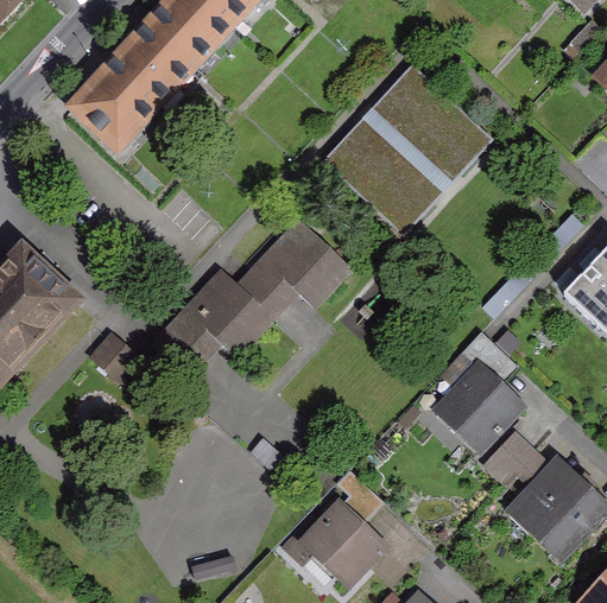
[(0,13),(12,0),(0,0),(0,13)]
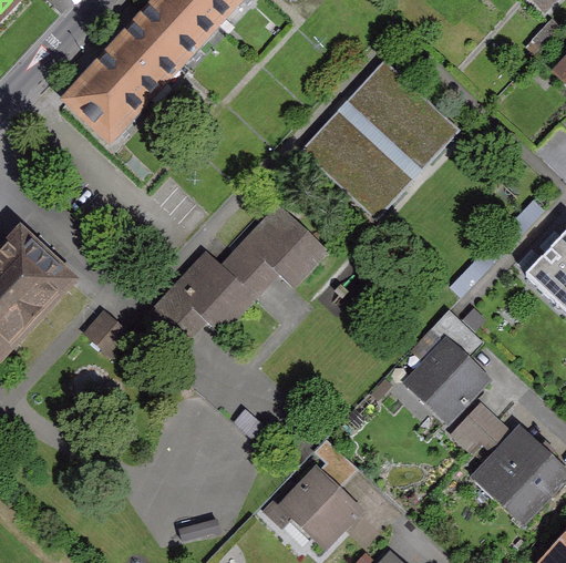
[(181,59),(234,0),(157,0),(139,21),(181,59)]
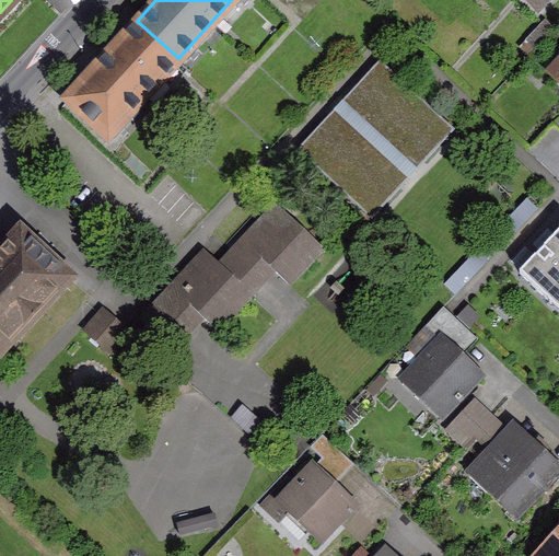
[(107,135),(178,58),(137,21),(66,96),(107,135)]
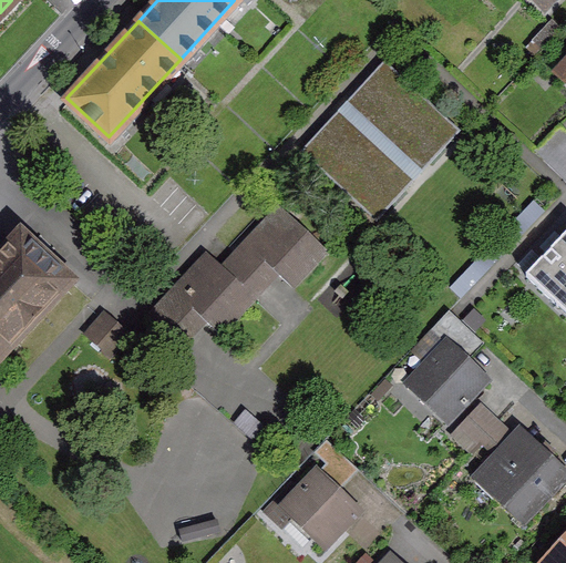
[(542,45),(531,57),(541,67),(552,54),(542,45)]
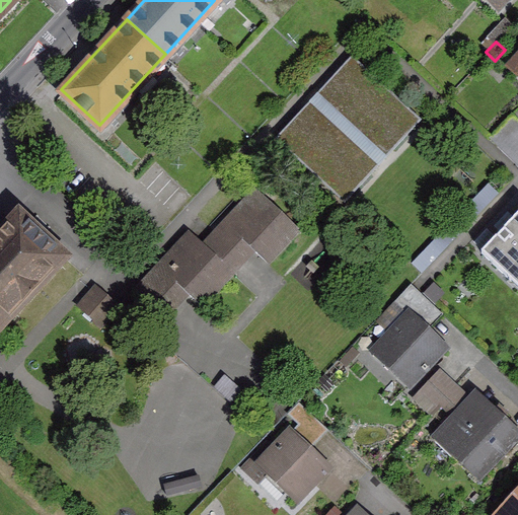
[(517,47),(505,61),(517,73),(517,47)]
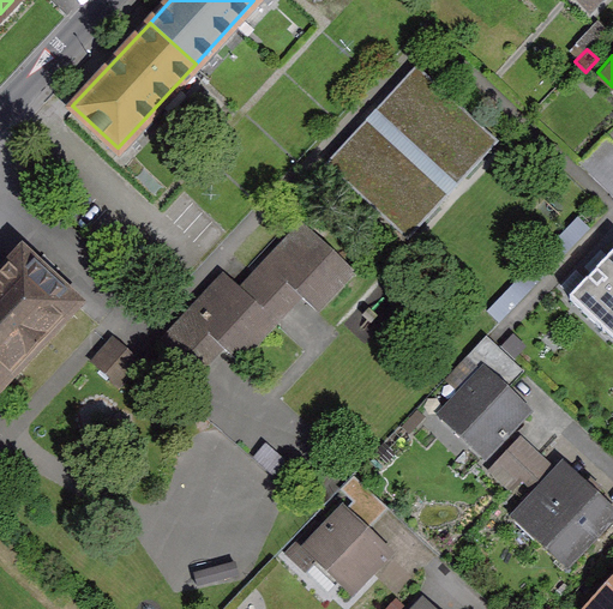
[(376,108),(380,113),(445,173),(486,130),(415,65),(376,108)]
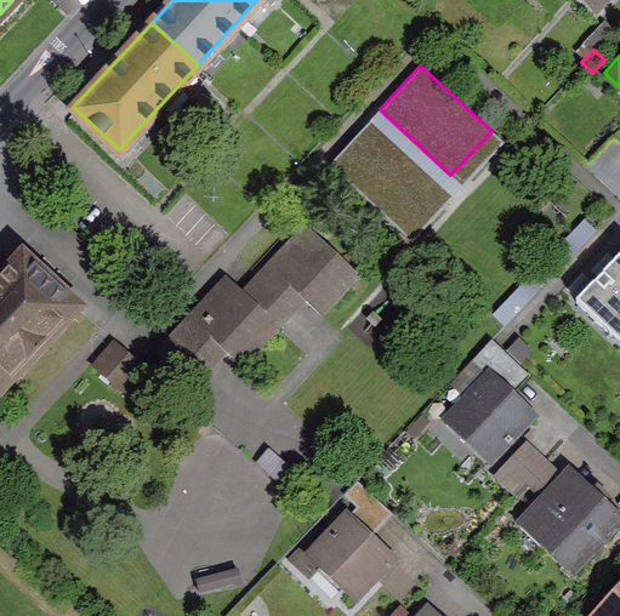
[(330,163),(400,228),(450,175),(385,114),(376,124),(370,119),(330,163)]
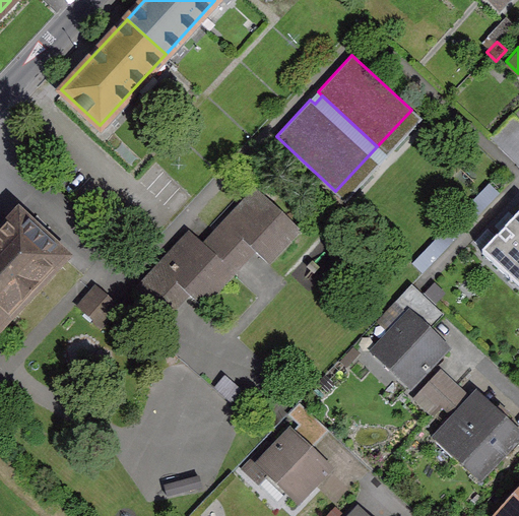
[(518,118),(512,112),(490,135),(518,163),(518,118)]
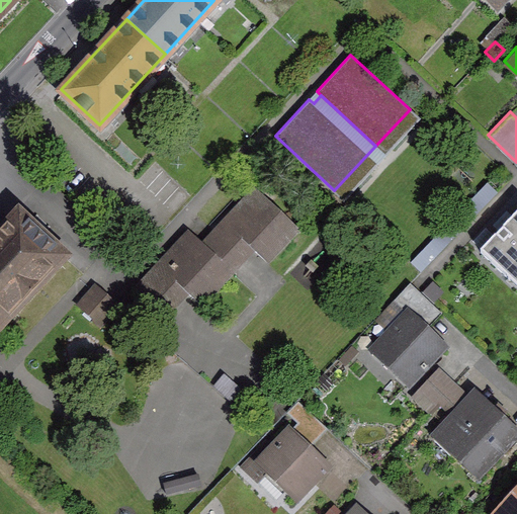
[(202,242),(224,261),(245,239),(266,259),(297,226),(265,196),(273,188),(255,171),(247,179),(254,186),(202,242)]
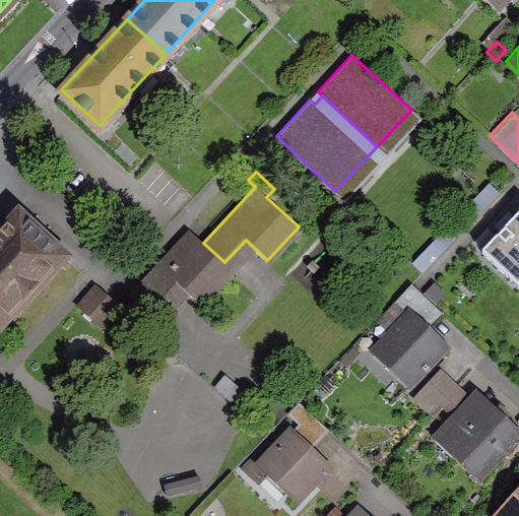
[(489,181),(471,199),(480,208),(499,191),(489,181)]
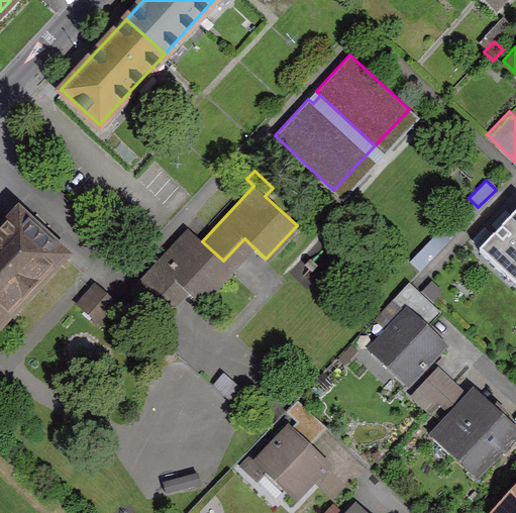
[(515,268),(515,209),(479,248),(508,277),(515,268)]
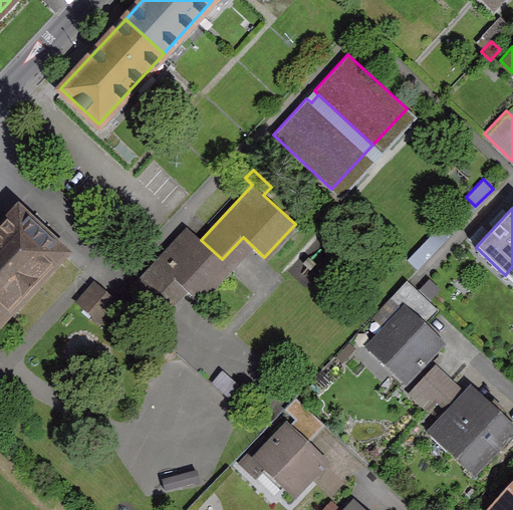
[(0,321),(65,252),(18,209),(0,227),(0,321)]
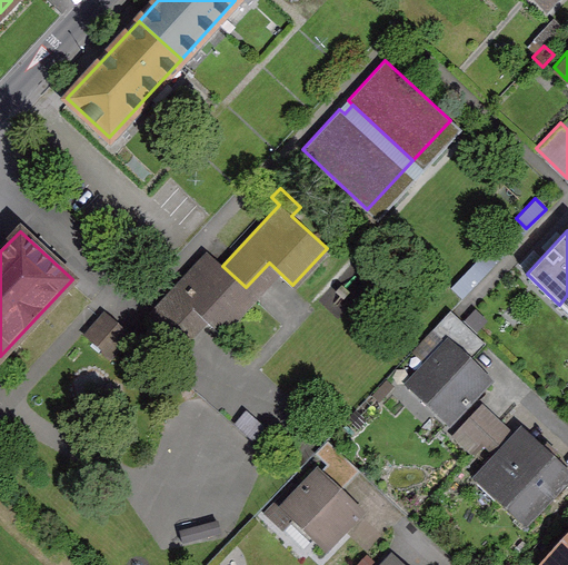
[(255,295),(246,287),(222,266),(207,251),(149,314),(172,336),(196,309),(220,331),(255,295)]
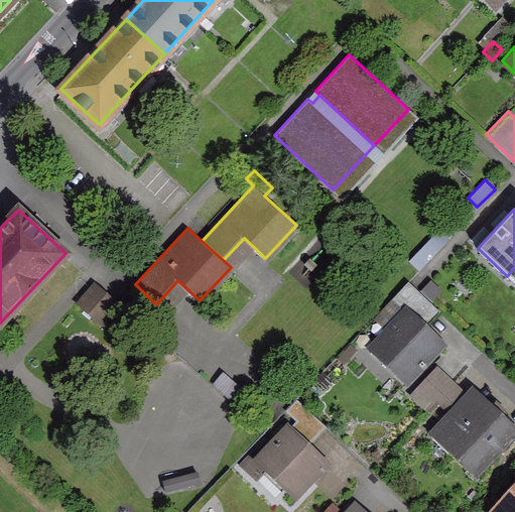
[(426,241),(408,259),(418,268),(435,250),(426,241)]
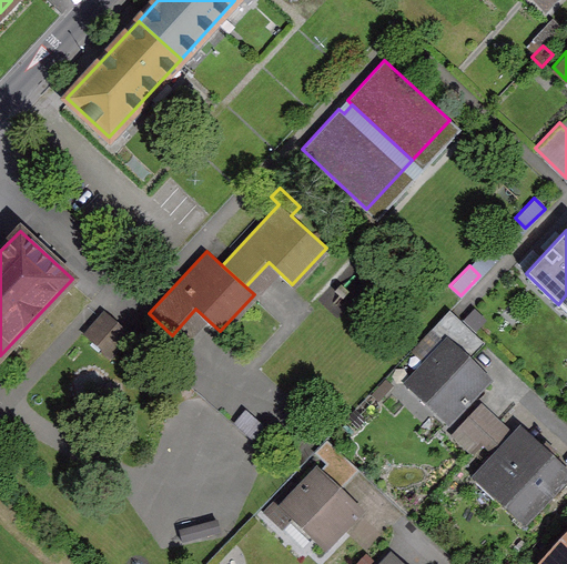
[(431,326),(447,343),(456,351),(474,332),(448,308),(431,326)]
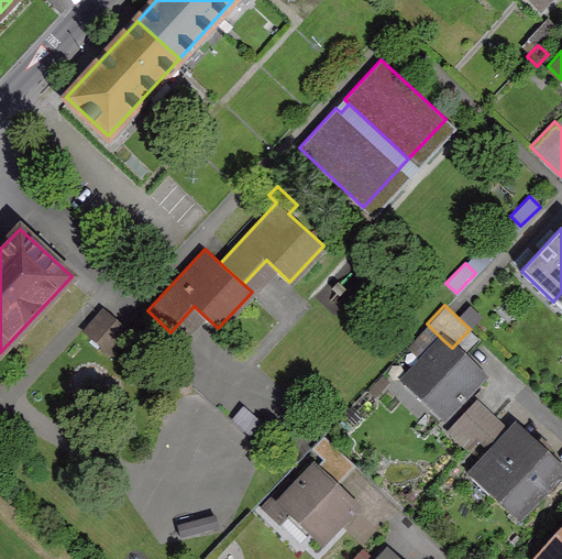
[(84,329),(109,350),(127,330),(102,308),(84,329)]
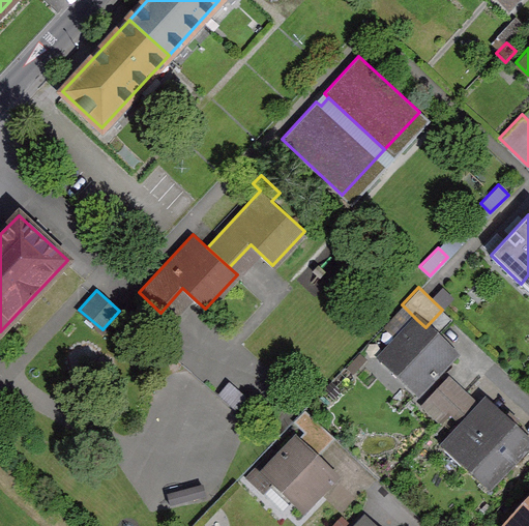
[(386,352),(420,384),(451,352),(425,327),(417,320),(386,352)]
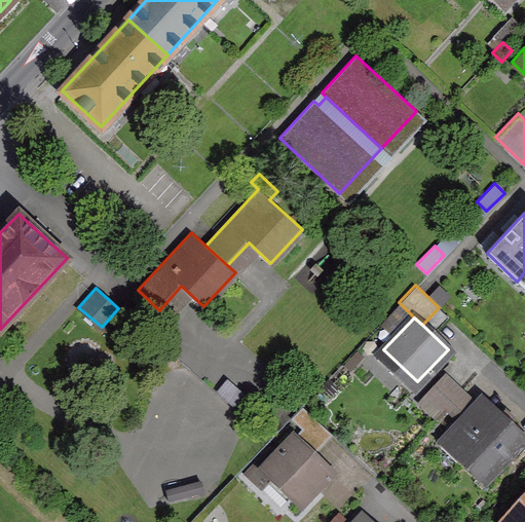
[(444,374),(417,402),(433,416),(459,388),(444,374)]
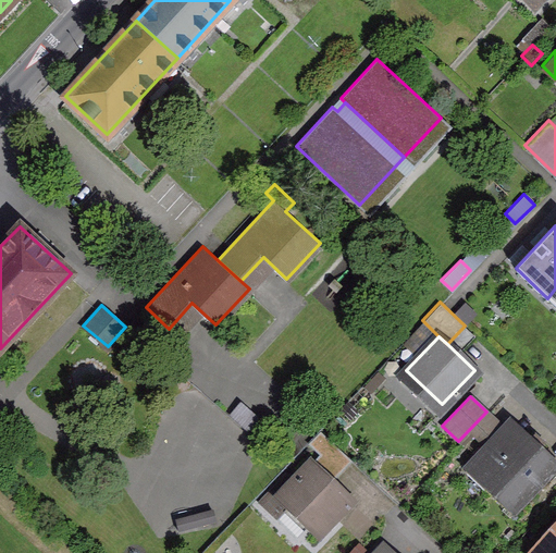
[(239,402),(231,412),(247,427),(256,417),(239,402)]
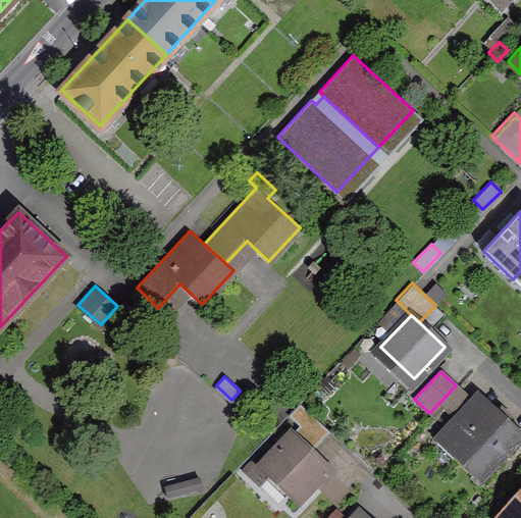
[(431,434),(479,480),(520,436),(520,429),(477,387),(431,434)]
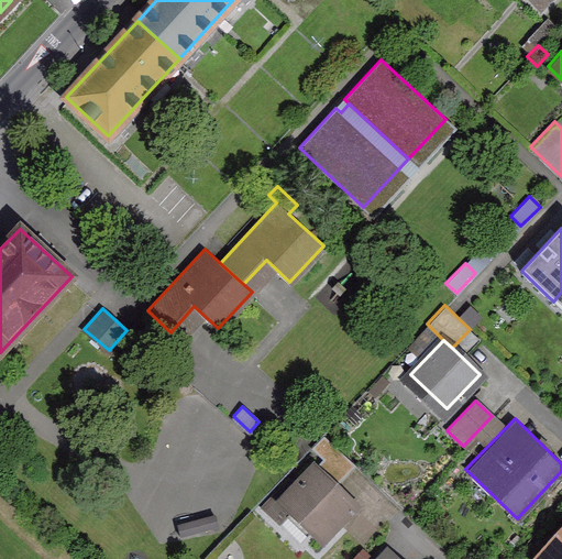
[(323,457),(313,467),(333,484),(354,463),(323,434),(311,446),(323,457)]
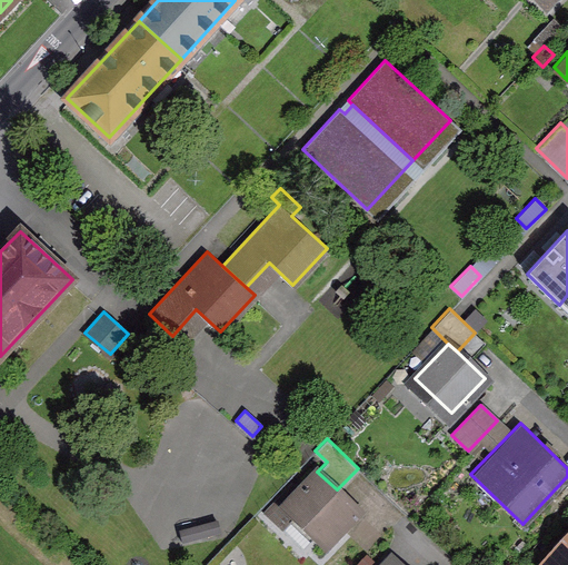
[(284,506),(325,545),(358,509),(337,489),(317,472),(284,506)]
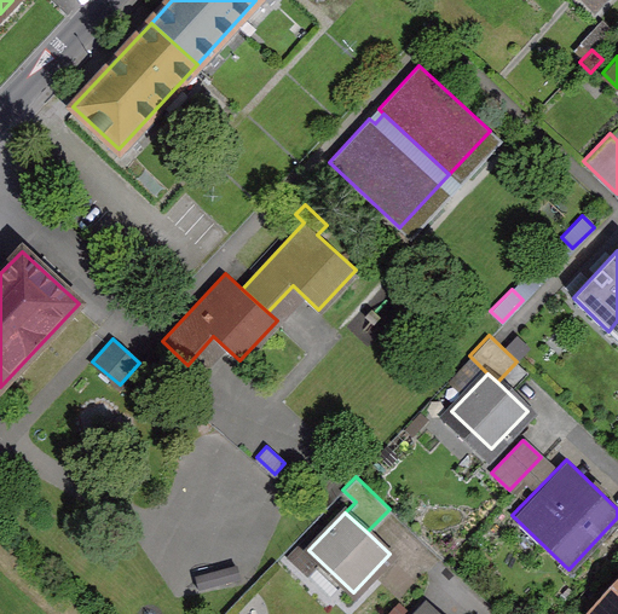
[(590,613),(617,613),(617,577),(604,592),(607,596),(590,613)]
